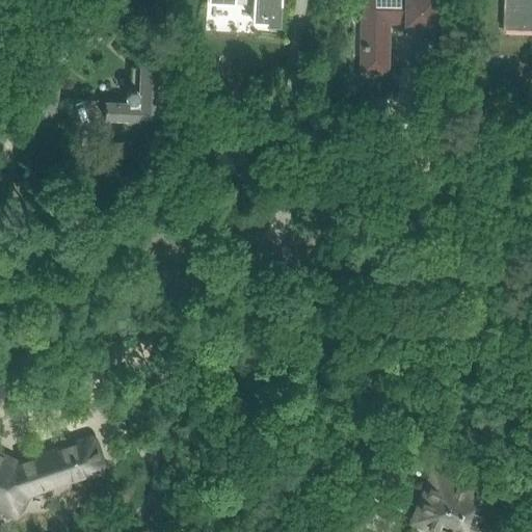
[(206,0),(206,1),(234,2),(233,0),(250,0),(250,20),(280,21),(280,0),(206,0)]
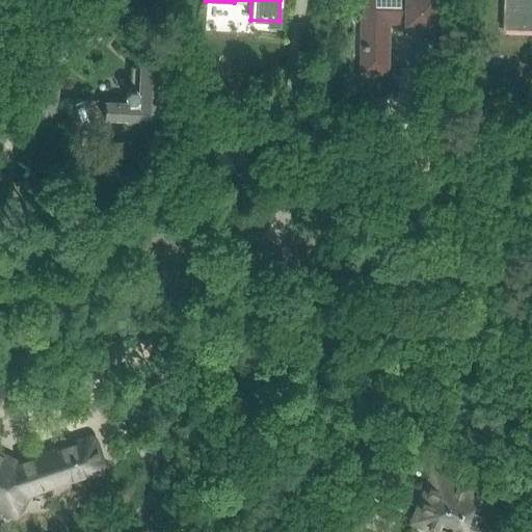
[(358,0),(358,74),(389,74),(390,24),(434,24),(434,0),(358,0)]
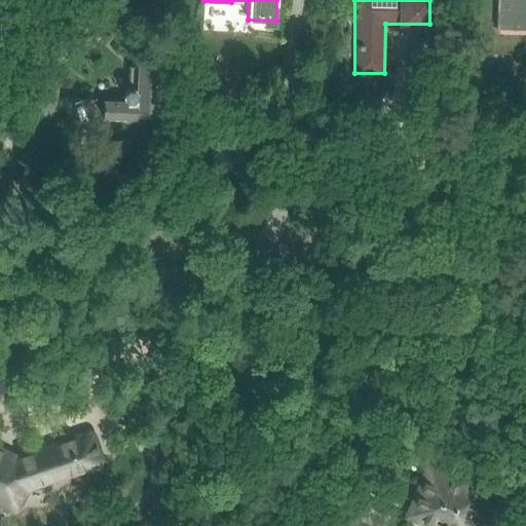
[(525,0),(497,0),(497,16),(496,28),(525,29),(525,0)]
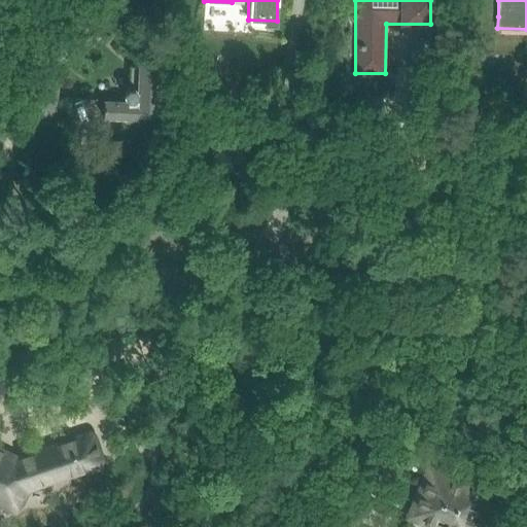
[(69,49),(64,46),(60,47),(55,55),(55,58),(62,62),(65,62),(70,54),(69,49)]
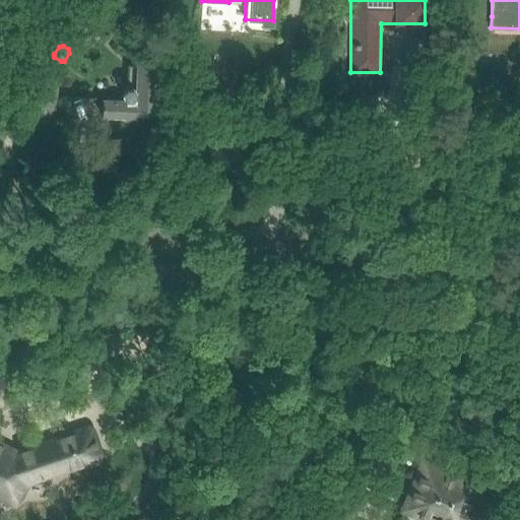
[(158,65),(137,64),(129,64),(128,87),(123,87),(123,100),(103,99),(102,117),(135,119),(136,115),(155,116),(158,65)]
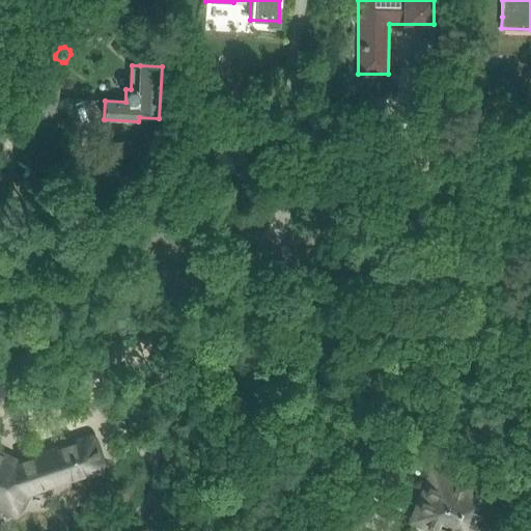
[(27,109),(56,112),(59,82),(31,79),(30,91),(22,90),(20,105),(28,105),(27,109)]
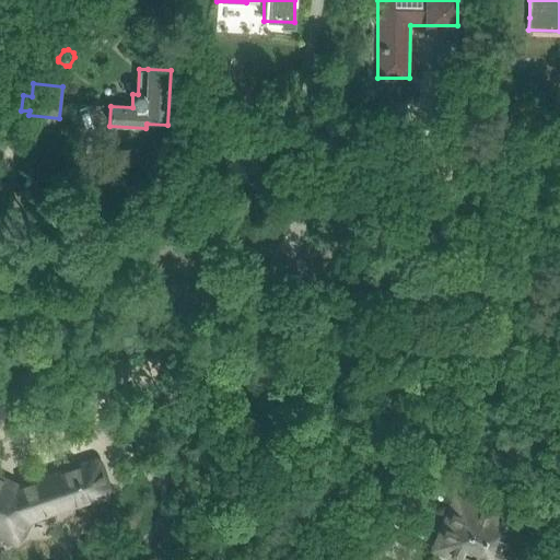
[(50,511),(68,505),(78,502),(78,503),(105,494),(106,490),(102,477),(105,476),(102,468),(100,469),(97,465),(92,463),(67,470),(22,486),(15,488),(0,480),(0,526),(18,536),(30,512),(37,515),(50,511)]
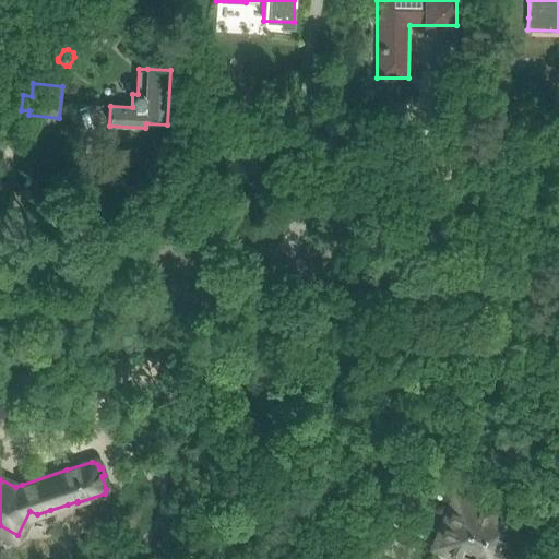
[(455,499),(435,547),(462,558),(501,558),(516,524),(455,499)]
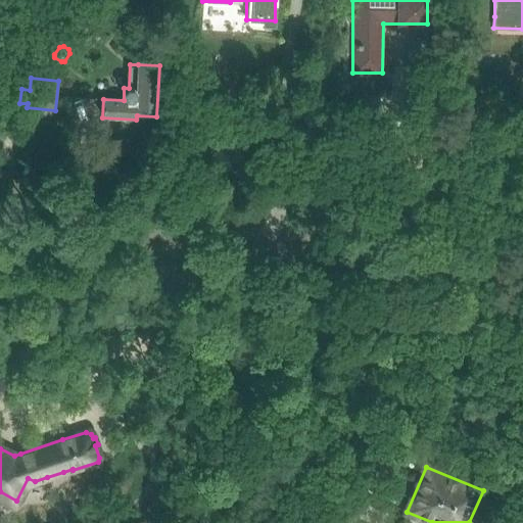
[(173,480),(160,475),(155,486),(152,484),(147,495),(162,503),(173,480)]
